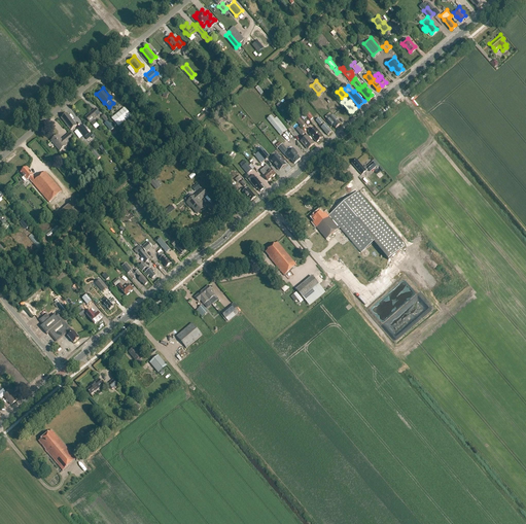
[(117,124),(130,113),(129,112),(124,105),(111,116),(116,123),(117,124)]
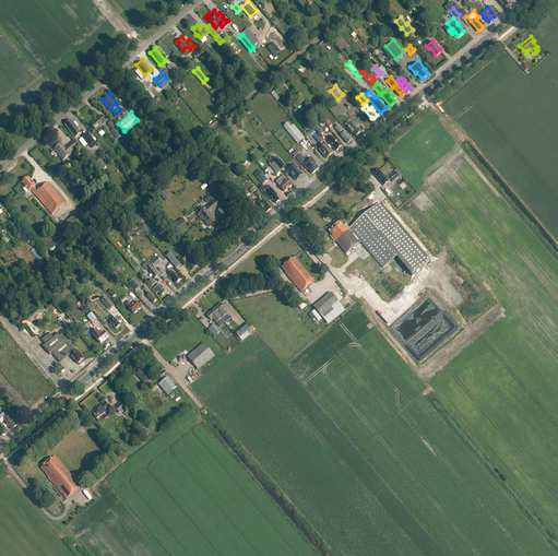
[(95,126),(97,129),(102,126),(99,122),(105,118),(101,113),(90,121),(94,127),(95,126)]
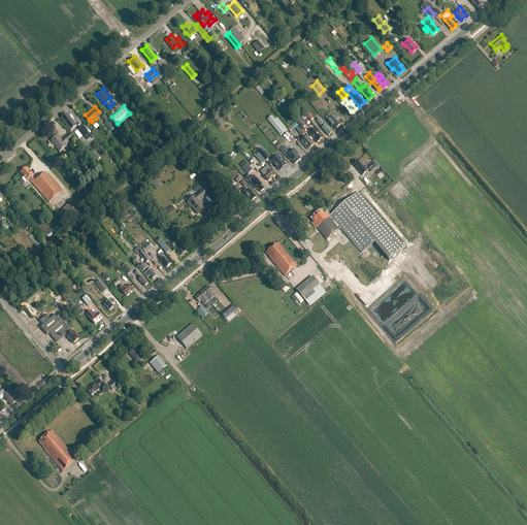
[(66,124),(70,128),(76,123),(66,110),(61,115),(67,123),(66,124)]
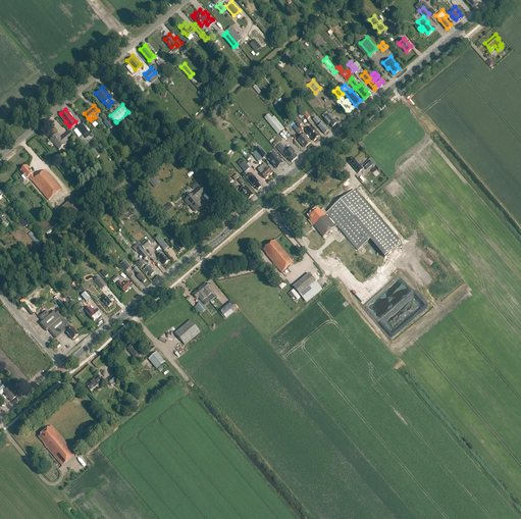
[(329,111),(323,116),(328,122),(328,121),(331,124),(336,121),(335,119),(329,111)]
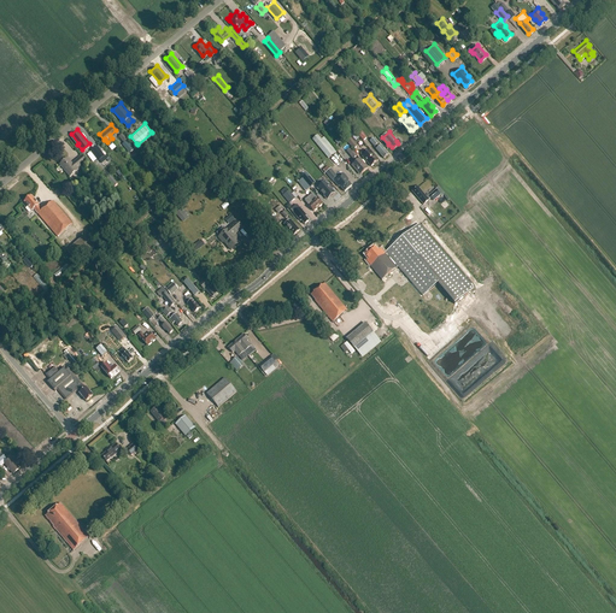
[(311,136),(327,155),(334,149),(326,139),(322,135),(320,136),(316,133),(311,136)]
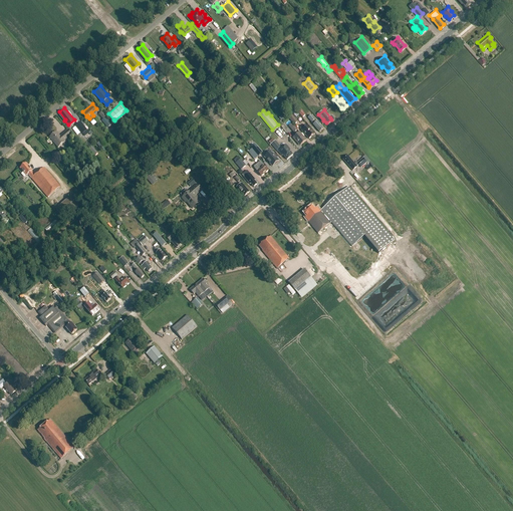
[(287,115),(292,122),(296,119),(290,112),(287,115)]
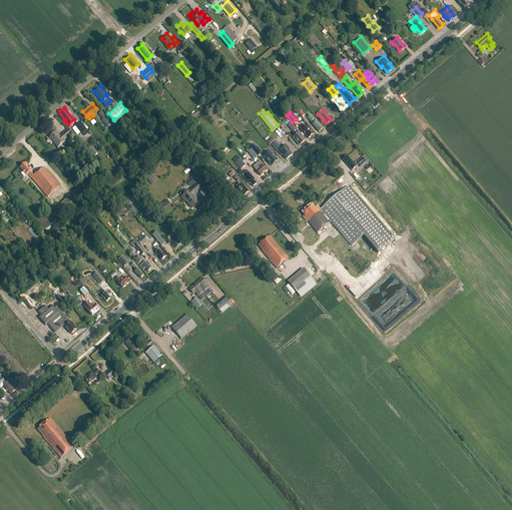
[(310,120),(318,129),(322,126),(319,121),(317,118),(316,119),(314,116),(314,117),(310,112),(307,115),(311,119),(310,120)]
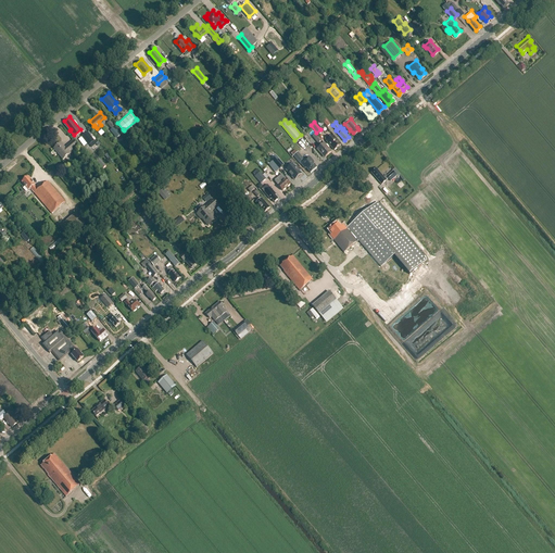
[(87,129),(82,134),(88,142),(93,138),(87,129)]
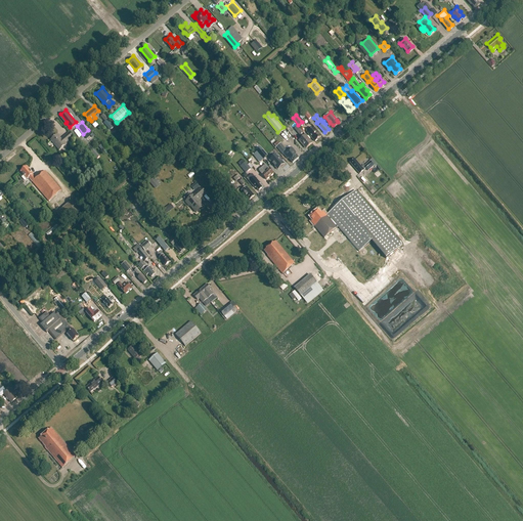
[(293,127),(298,133),(302,131),(296,124),(293,127)]
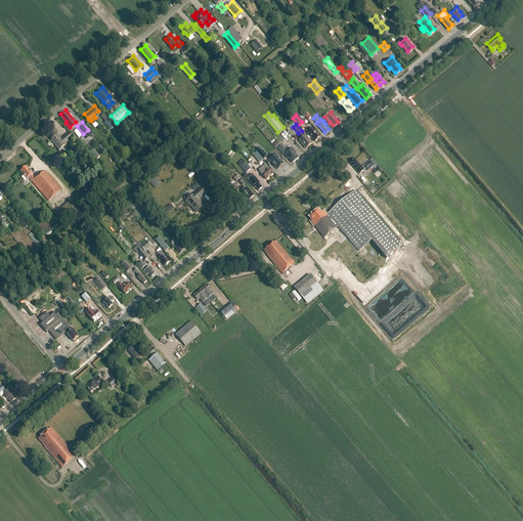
[(307,131),(314,139),(317,136),(318,136),(320,134),(320,133),(313,125),(311,127),(309,124),(305,128),(307,131)]
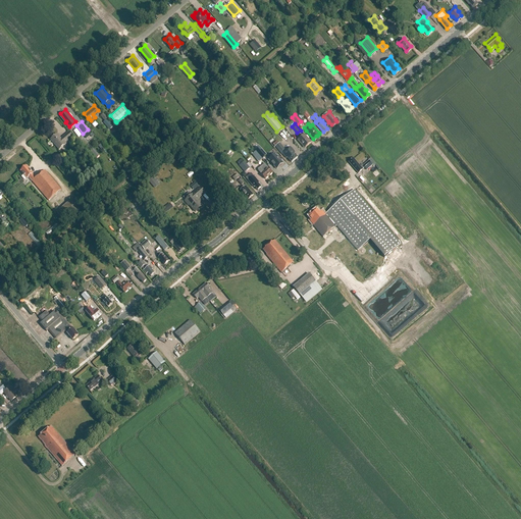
[(56,132),(50,137),(58,147),(64,141),(72,135),(67,130),(62,134),(63,134),(60,137),(56,132)]
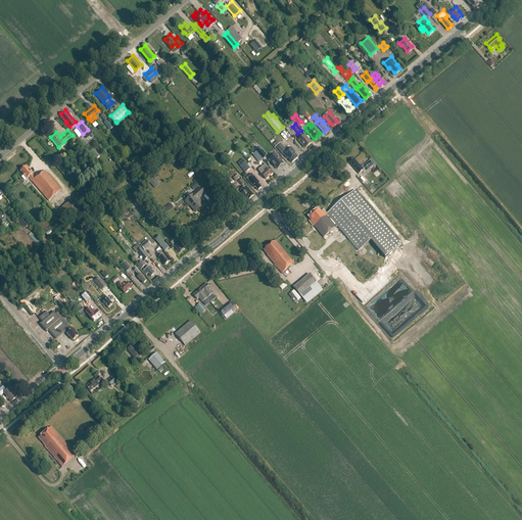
[(304,133),(299,138),(304,145),(311,140),(304,133)]
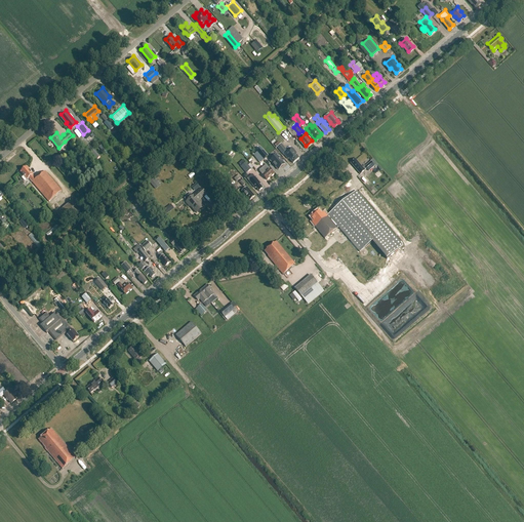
[(280,143),(276,146),(282,153),(283,152),(287,156),(288,156),(292,161),(298,156),(295,152),(295,151),(291,146),(286,150),(284,147),(283,147),(280,143)]
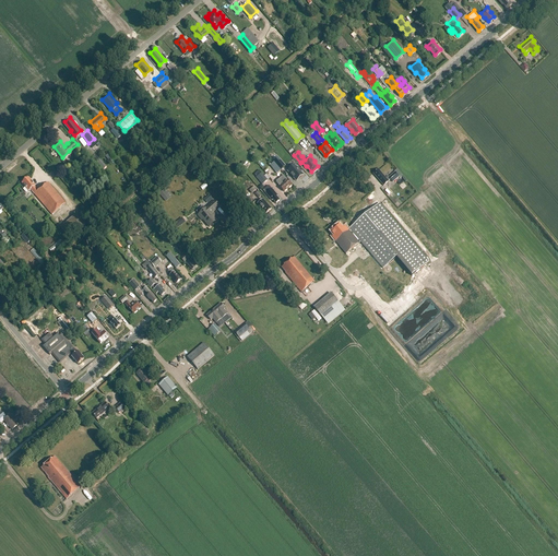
[(277,154),(273,157),(281,166),(285,163),(277,154)]
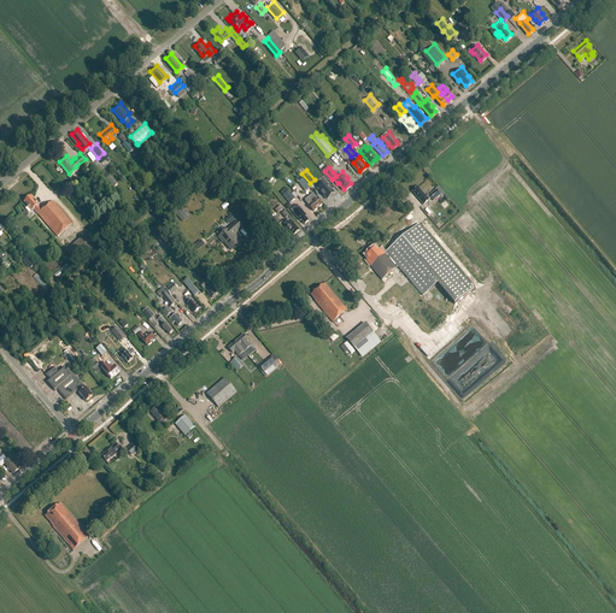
[(322,193),(323,193),(326,196),(333,190),(330,187),(330,186),(328,182),(327,183),(324,178),(317,186),(320,189),(322,193)]
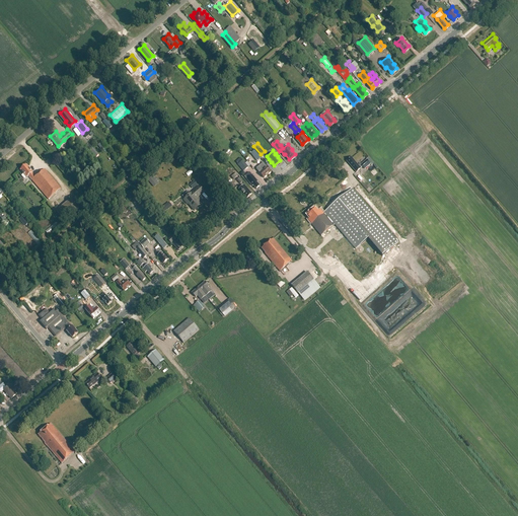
[(241,158),(239,155),(234,159),(236,162),(242,169),(247,165),(241,158)]
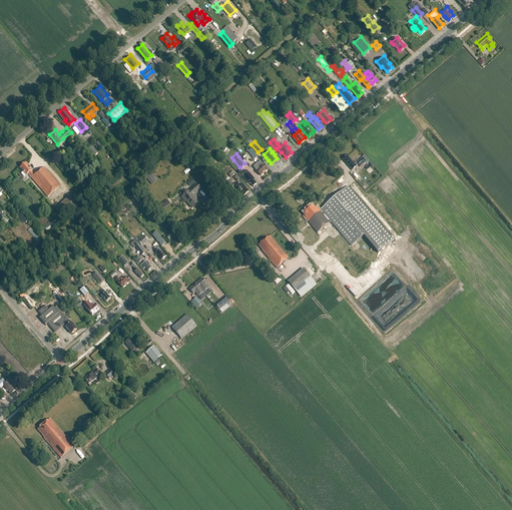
[(362,155),(356,160),(353,161),(346,153),(342,156),(351,167),(355,164),(355,163),(357,161),(360,164),(365,159),(362,155)]
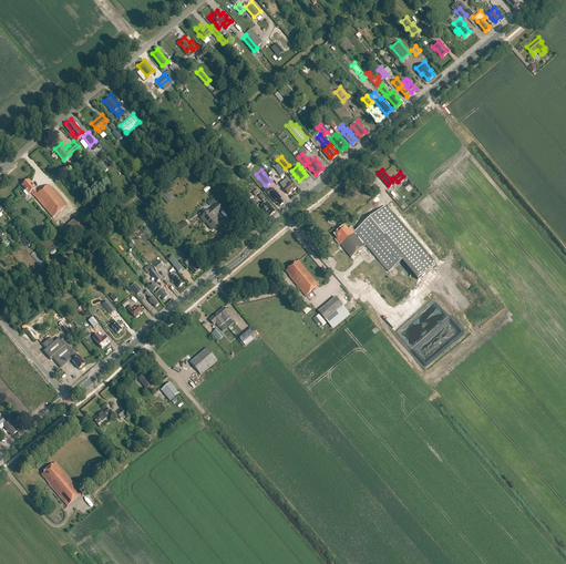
[(283,178),(279,182),(281,185),(287,192),(295,185),(289,178),(287,181),(286,178),(287,178),(285,176),(283,178)]
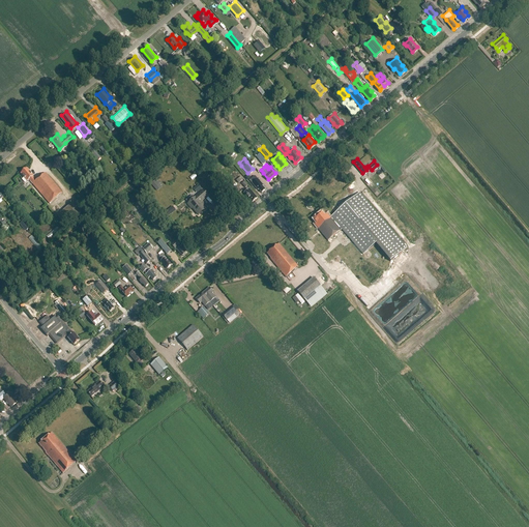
[(28,177),(32,181),(49,201),(61,189),(45,170),(35,177),(32,173),(26,166),(20,171),(27,178),(28,177)]
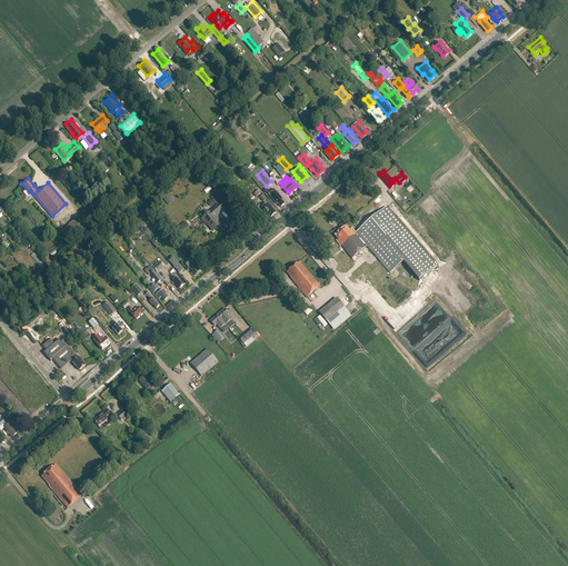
[(258,186),(252,190),(255,194),(256,192),(258,195),(261,192),(262,191),(258,186)]
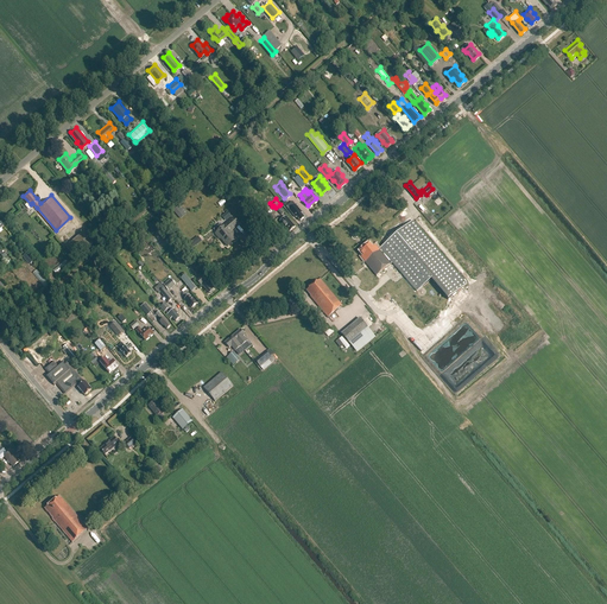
[(295,213),(299,218),(303,215),(299,210),(301,210),(291,198),(285,204),(289,208),(293,213),(295,213)]
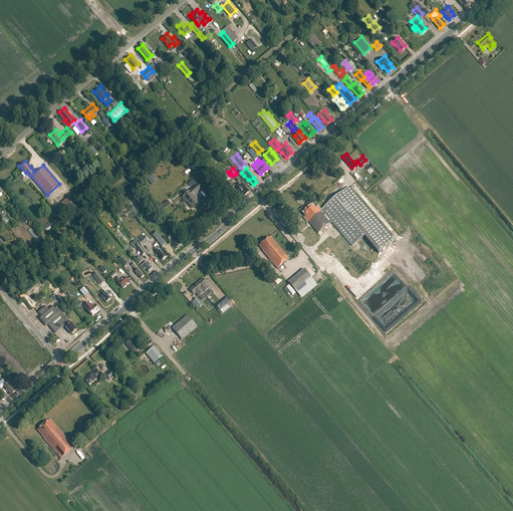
[(157,178),(151,171),(145,176),(151,183),(157,178)]
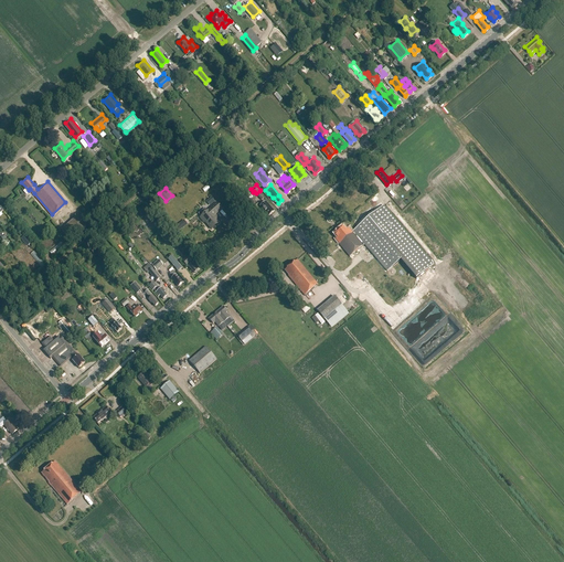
[(259,203),(268,212),(273,209),(265,199),(259,203)]
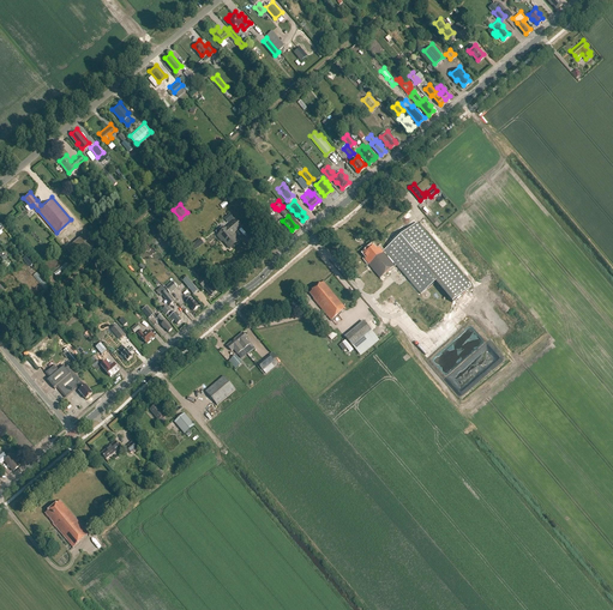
[(227,223),(228,223),(216,233),(221,239),(222,237),(229,246),(236,239),(233,235),(229,230),(239,223),(233,217),(227,223)]
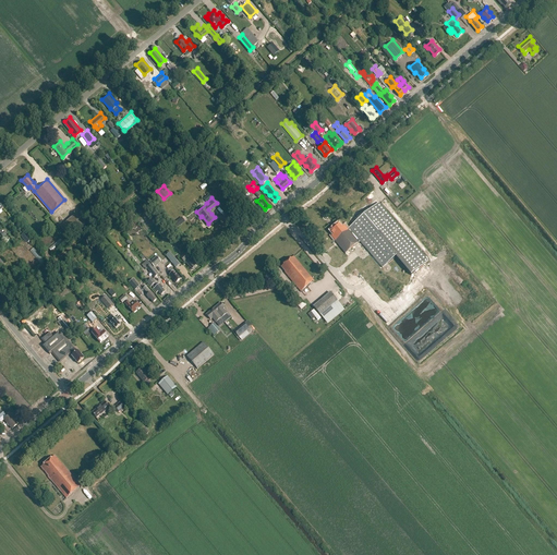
[(347,227),(358,240),(359,239),(382,265),(395,254),(410,273),(427,258),(378,201),(347,227)]
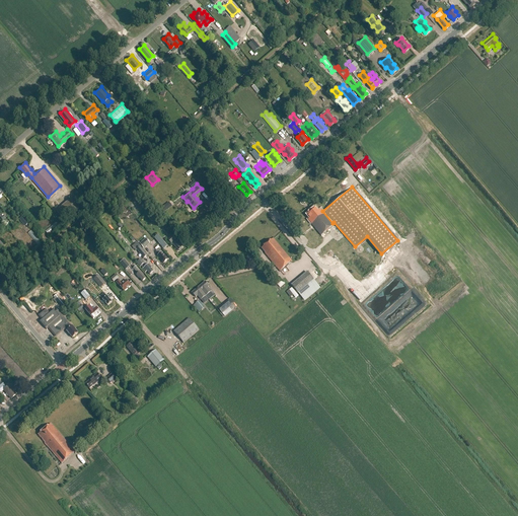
[(314,206),(306,212),(309,216),(307,217),(311,221),(310,221),(320,233),(333,223),(322,211),(319,207),(317,209),(314,206)]
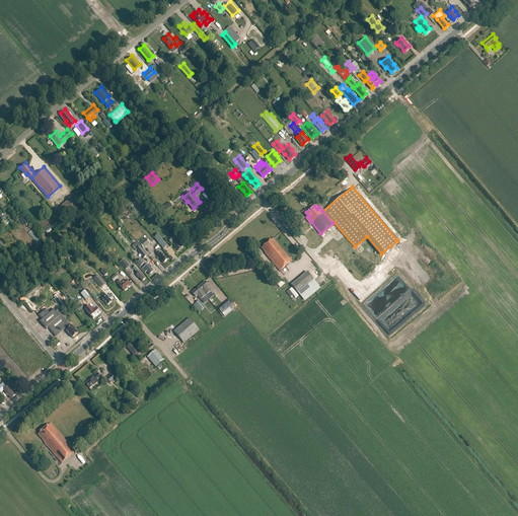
[(163,246),(166,243),(157,232),(153,235),(163,246)]
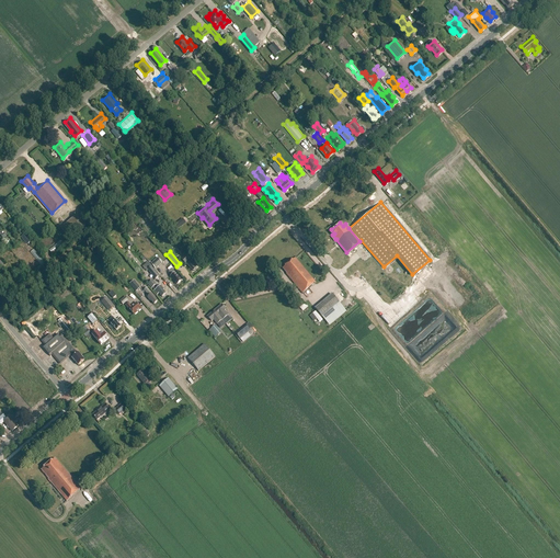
[(185,262),(186,261),(191,258),(186,251),(180,257),(185,262)]
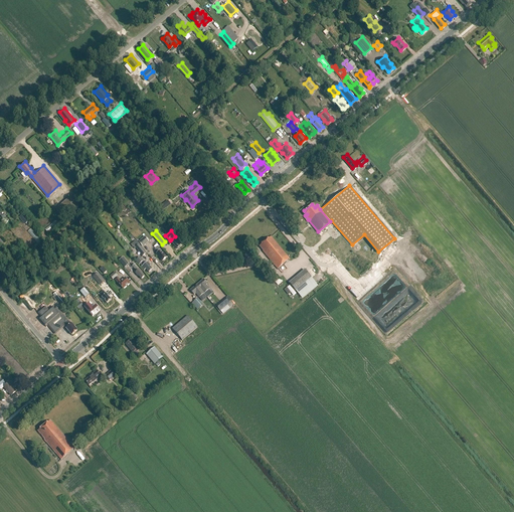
[(144,234),(138,239),(141,243),(148,238),(144,234)]
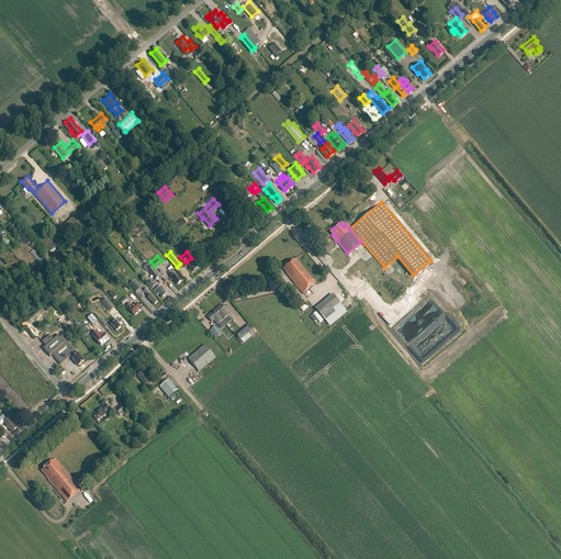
[(315,280),(294,256),(282,266),(287,270),(285,271),(302,291),(315,280)]
